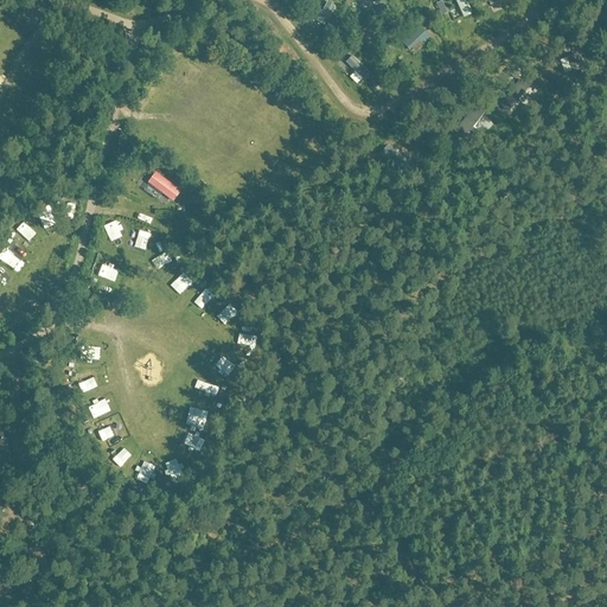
[(376,82),(360,65),(353,71),(369,88),(376,82)]
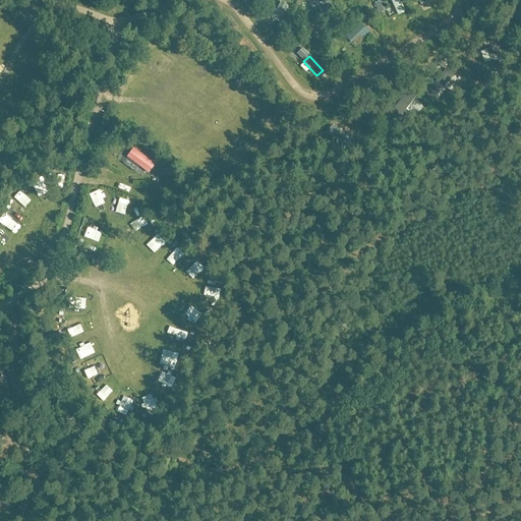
[(31,72),(41,72),(41,62),(31,62),(31,72)]
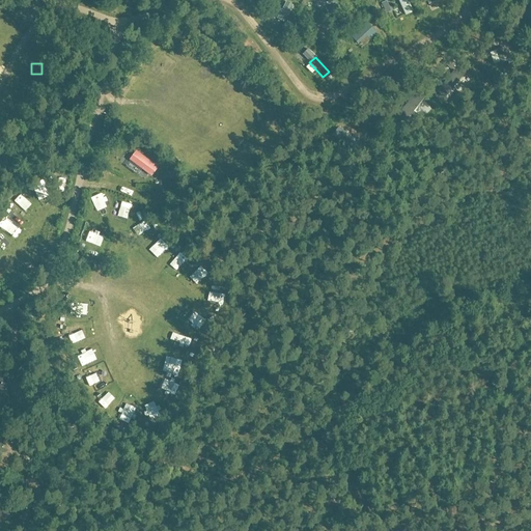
[(305,72),(308,78),(314,74),(310,68),(305,72)]
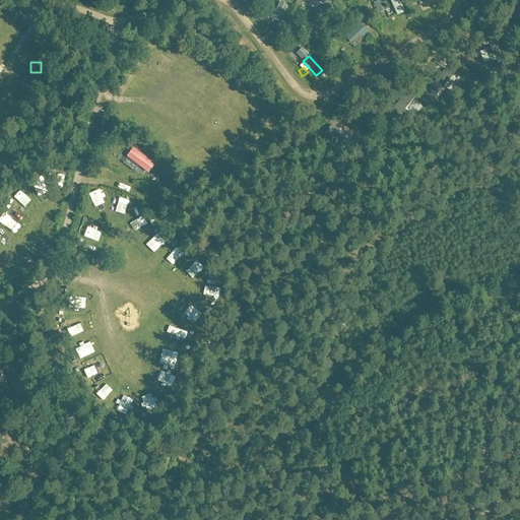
[(332,123),(325,133),(354,154),(362,145),(332,123)]
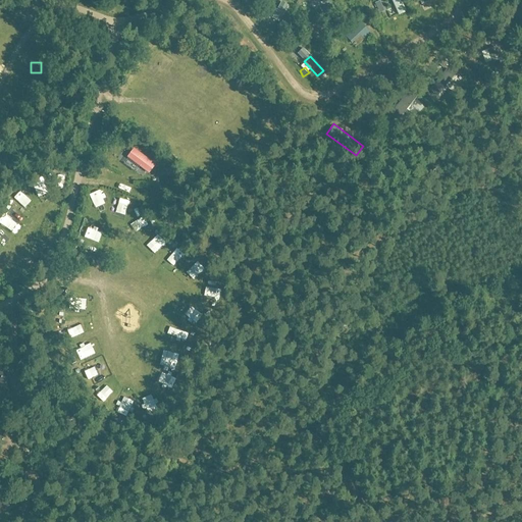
[(136,171),(141,166),(150,172),(156,164),(135,149),(128,157),(129,158),(124,163),(136,171)]
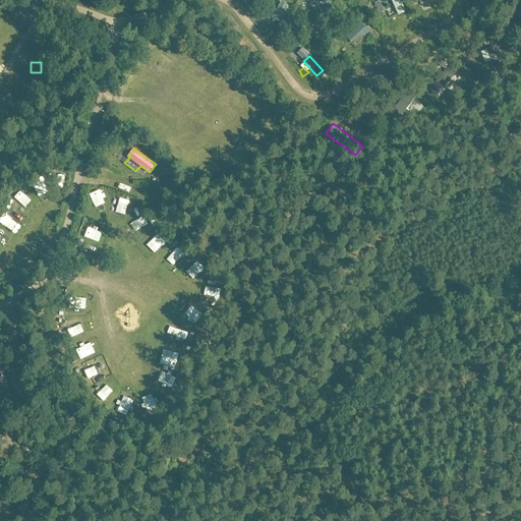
[(182,276),(204,289),(209,280),(187,268),(182,276)]
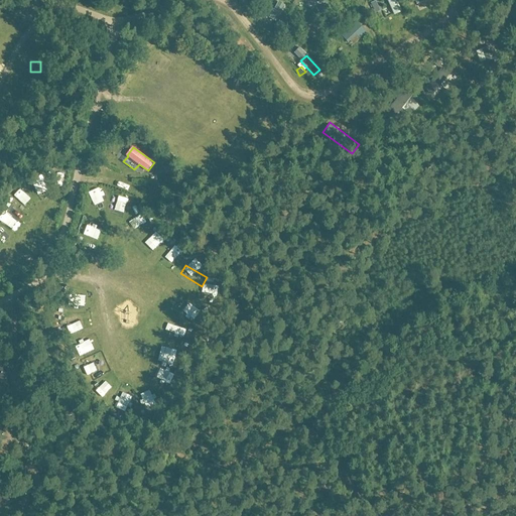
[(5,487),(0,488),(0,503),(9,501),(5,487)]
